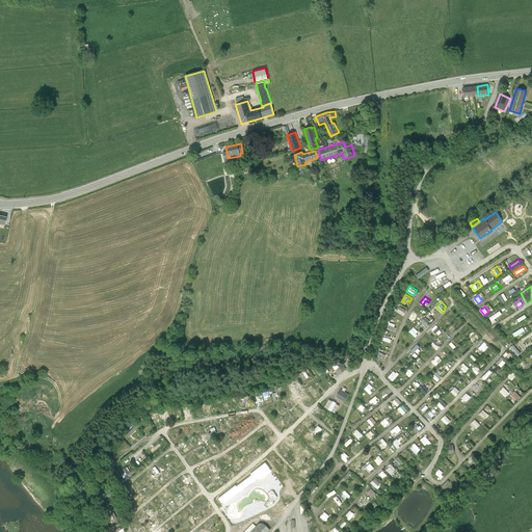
[(501,310),(489,316),(494,323),(498,320),(497,317),(503,314),(501,310)]
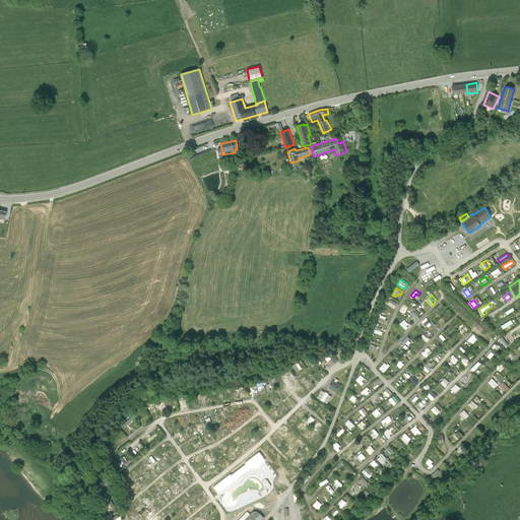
[(403,304),(400,311),(406,314),(409,306),(403,304)]
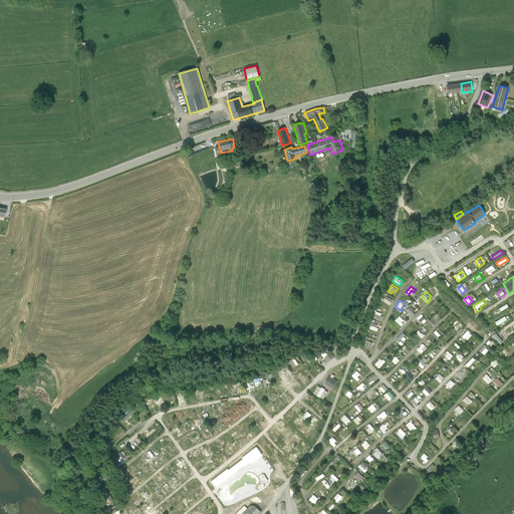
[(407,309),(413,314),(417,310),(411,305),(407,309)]
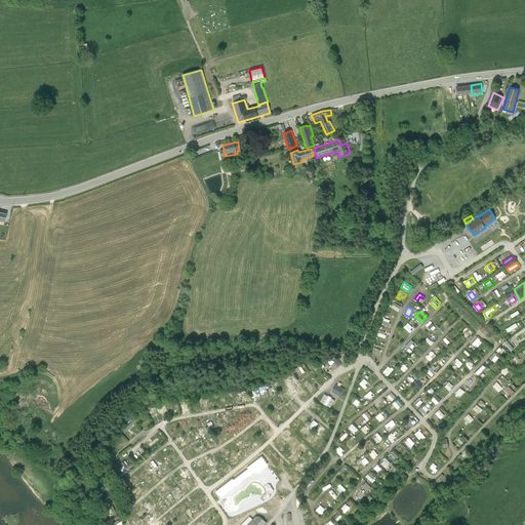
[(382,319),(380,325),(388,327),(390,321),(382,319)]
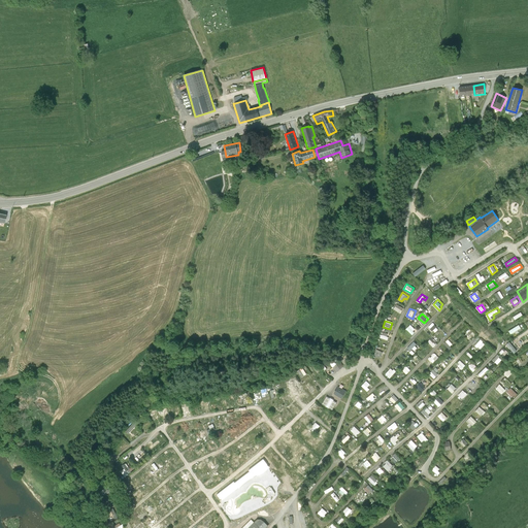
[(429,325),(435,332),(439,329),(433,322),(429,325)]
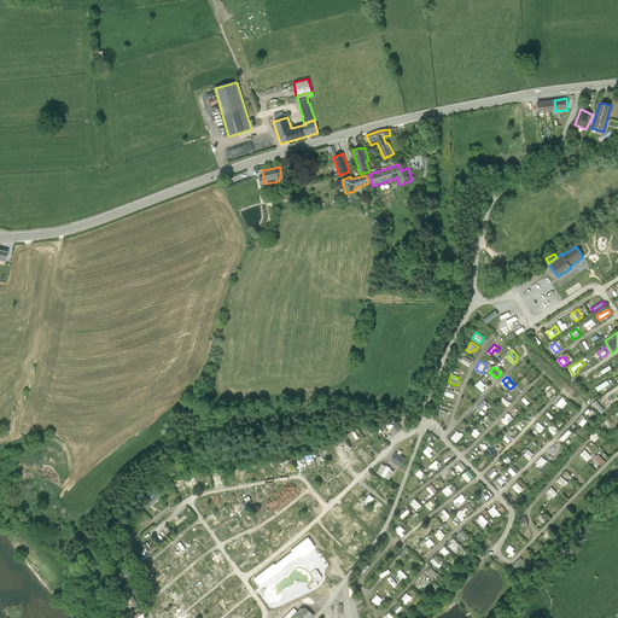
[(525,389),(530,384),(524,378),(519,384),(525,389)]
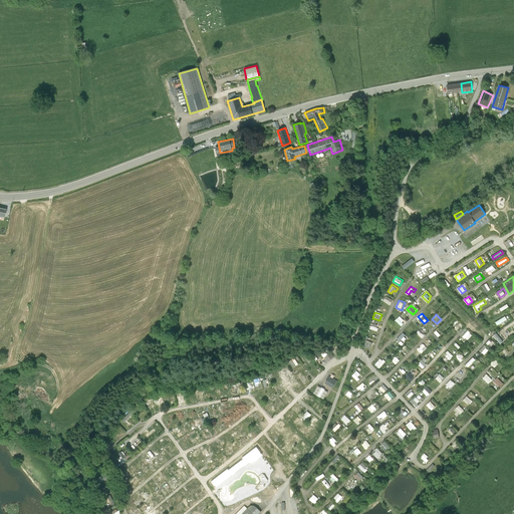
[(403,325),(407,321),(401,315),(397,319),(403,325)]
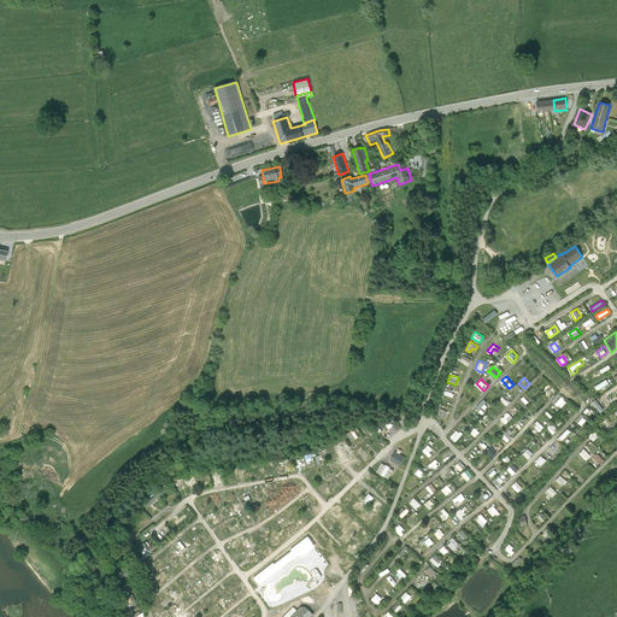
[(598,391),(610,385),(607,380),(595,386),(598,391)]
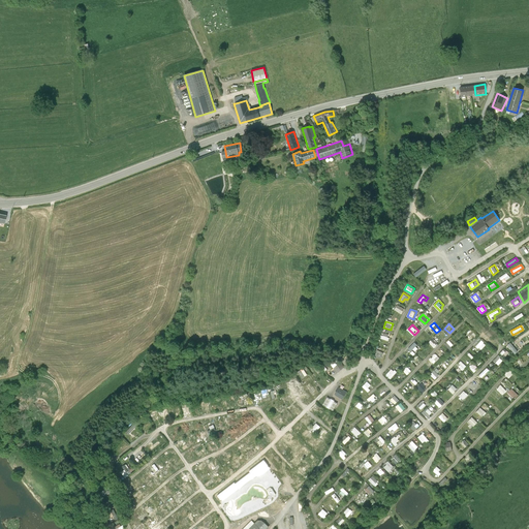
[(472,339),(477,334),(473,330),(468,334),(472,339)]
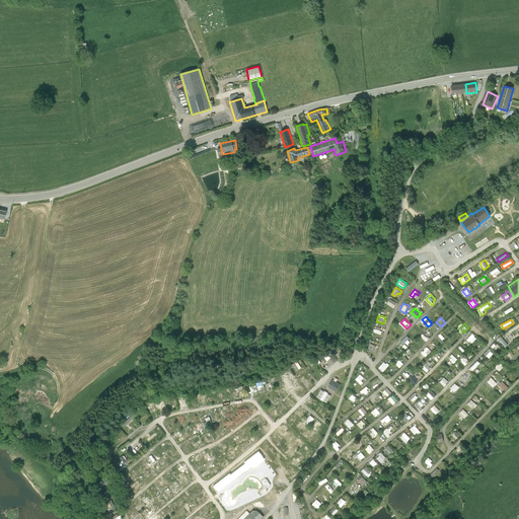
[(421,335),(427,341),(431,337),(425,330),(421,335)]
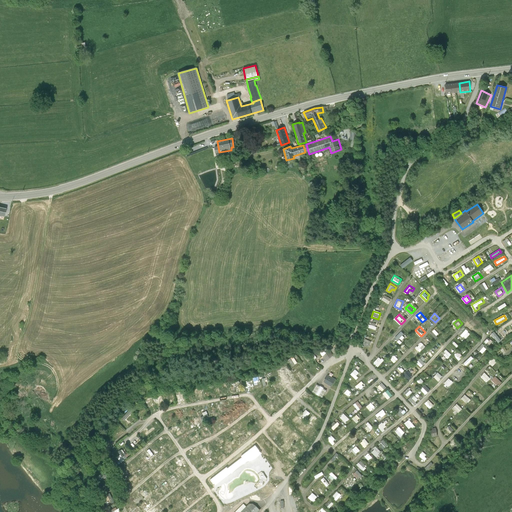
[(431,332),(436,338),(440,334),(435,328),(431,332)]
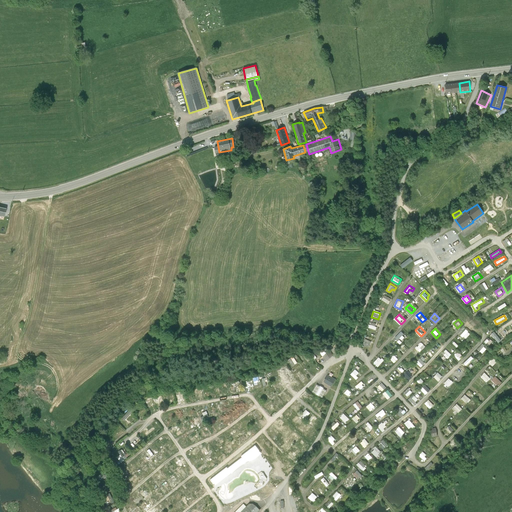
[(467,328),(461,334),(466,339),(472,333),(467,328)]
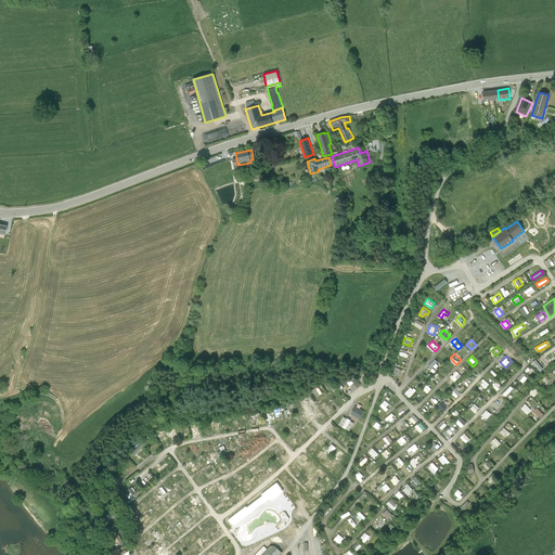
[(429,364),(431,368),(439,361),(436,358),(429,364)]
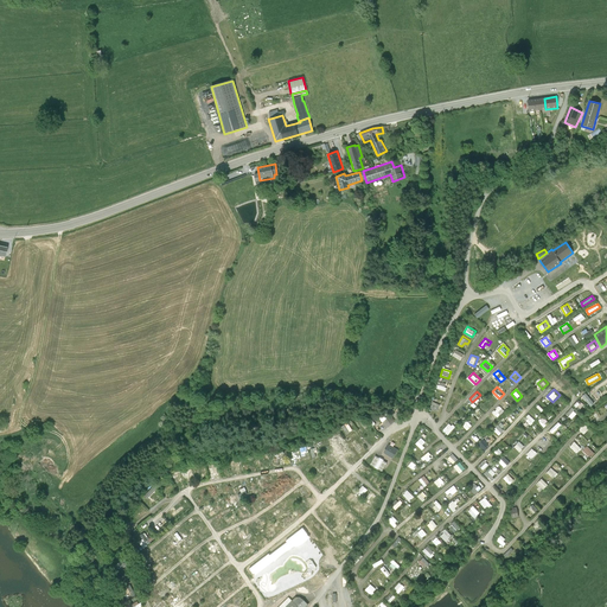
[(583,398),(588,403),(593,400),(589,394),(583,398)]
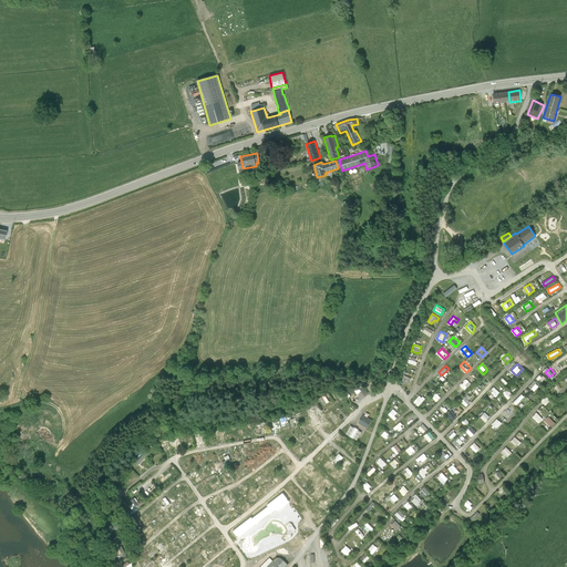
[(537,378),(543,382),(547,377),(542,372),(537,378)]
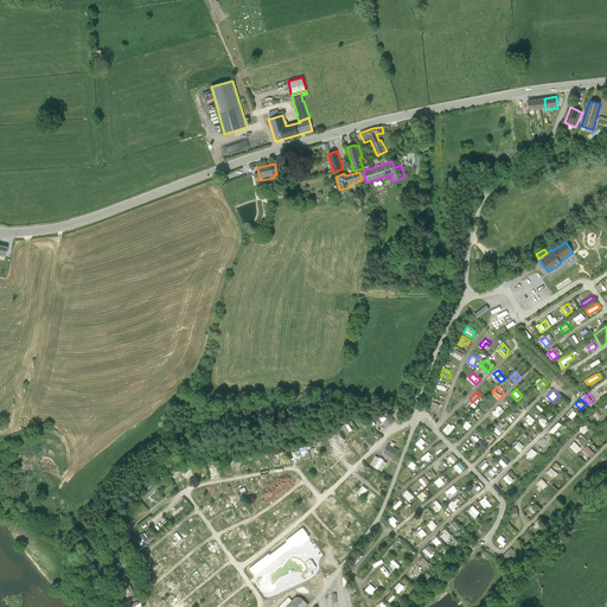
[(434,401),(430,408),(439,411),(441,404),(434,401)]
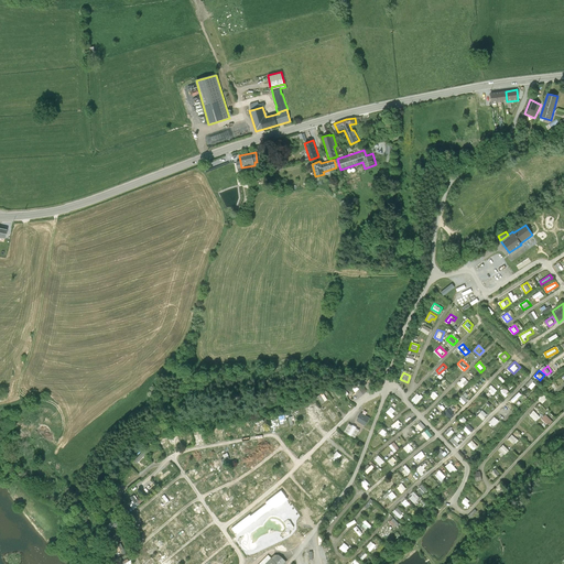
[(465,376),(458,383),(464,388),(469,380),(465,376)]
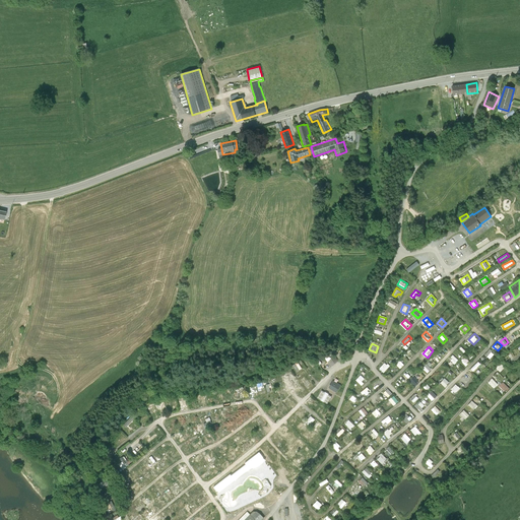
[(492,359),(491,360),(492,361),(498,353),(491,348),(485,354),(492,359)]
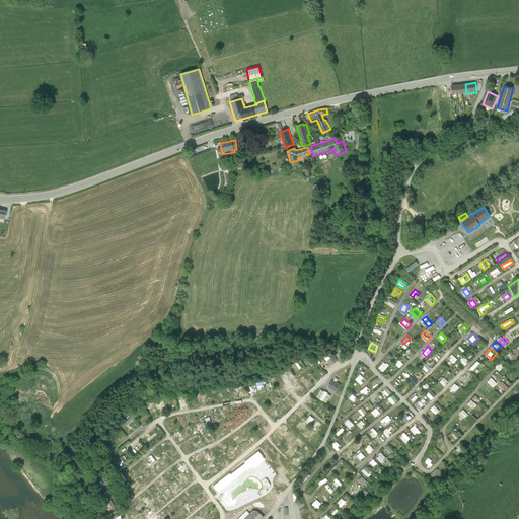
[(450,359),(454,363),(458,359),(453,354),(450,359)]
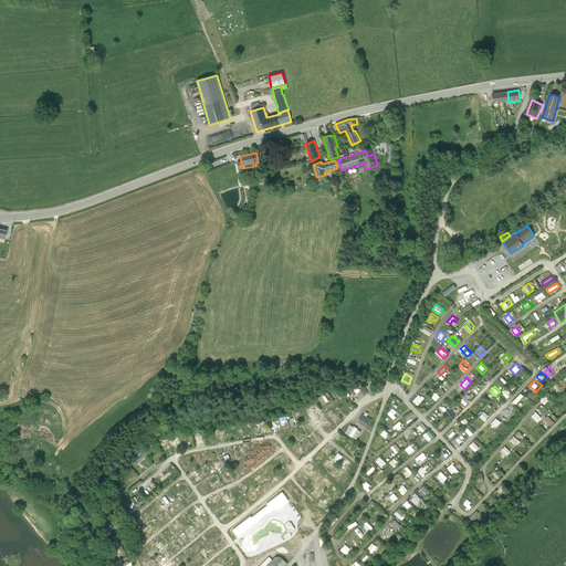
[(360,390),(356,394),(355,396),(358,400),(368,392),(365,388),(360,390)]
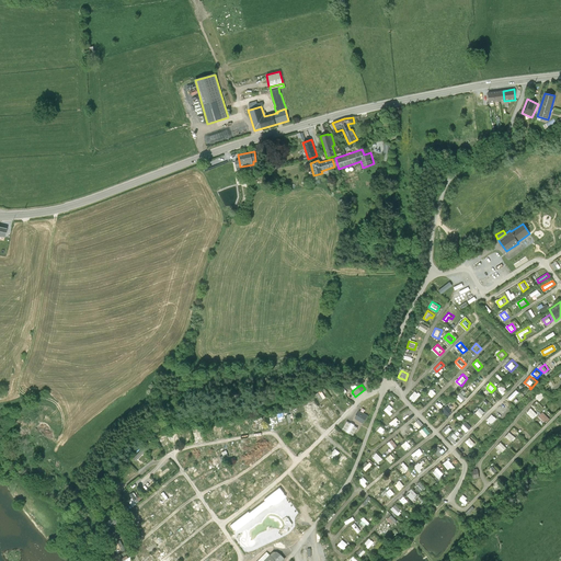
[(503,393),(507,389),(503,385),(499,389),(503,393)]
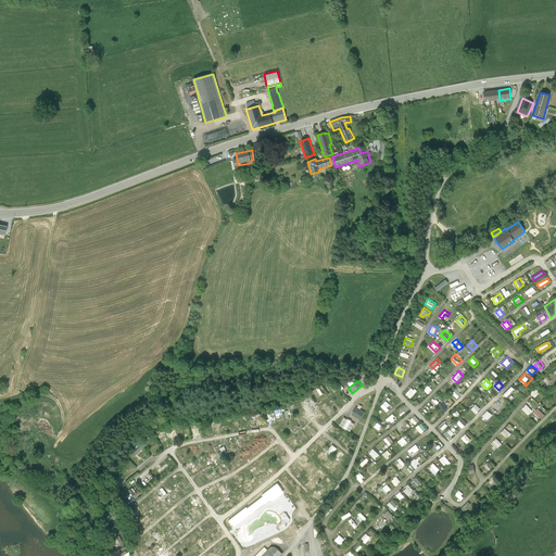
[(428,384),(424,389),(429,393),(433,389),(428,384)]
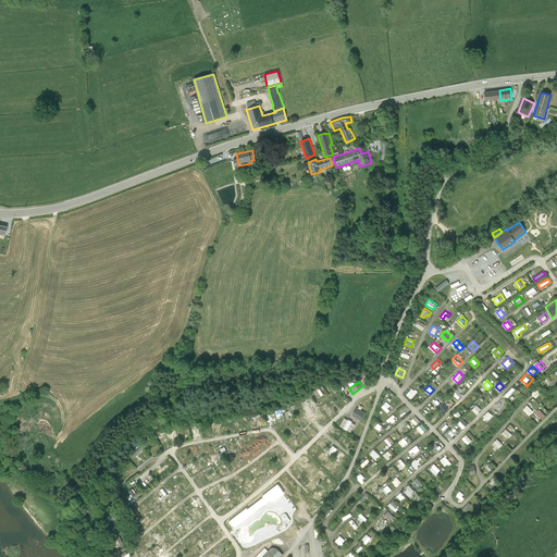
[(515,386),(505,394),(508,397),(514,393),(516,395),(519,393),(515,386)]
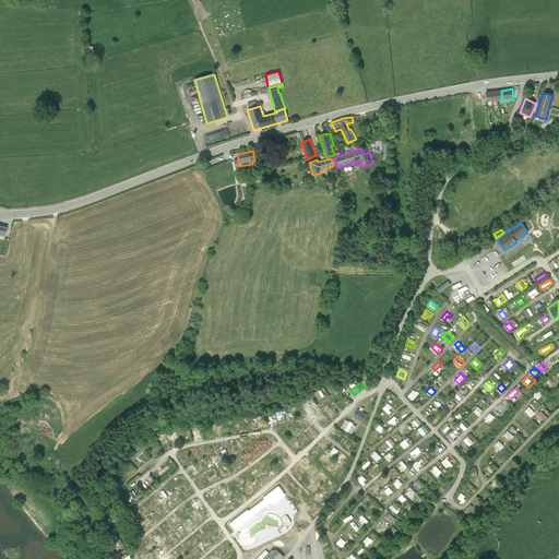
[(320,400),(325,396),(321,389),(316,392),(320,400)]
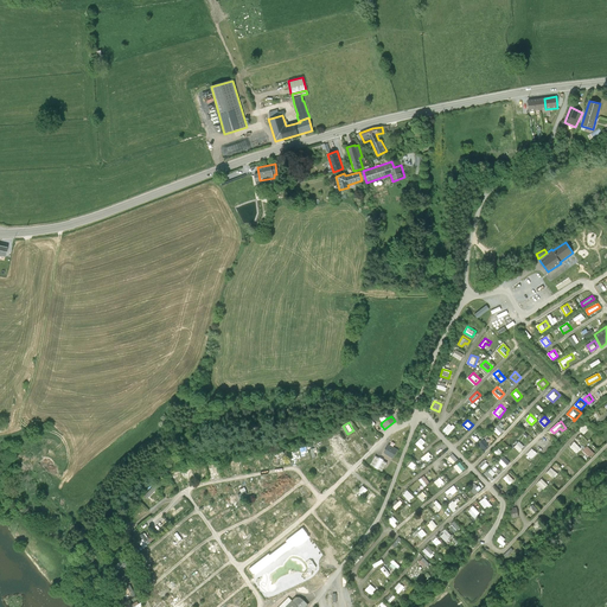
[(363,422),(358,427),(364,432),(369,427),(363,422)]
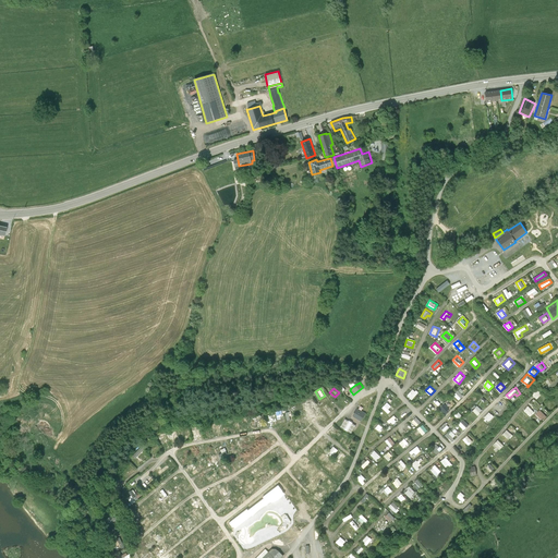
[(414,388),(408,395),(413,399),(420,392),(414,388)]
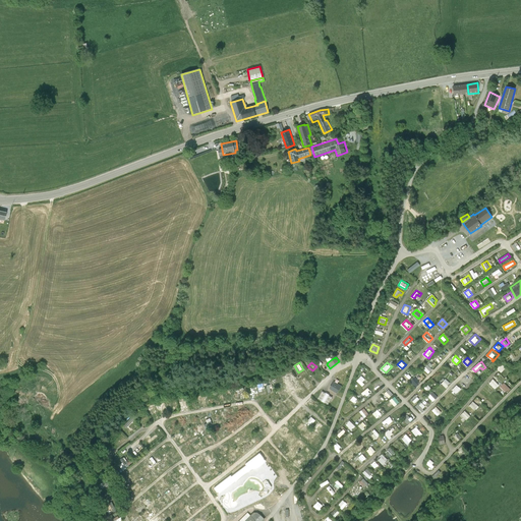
[(423,368),(429,373),(433,368),(428,364),(423,368)]
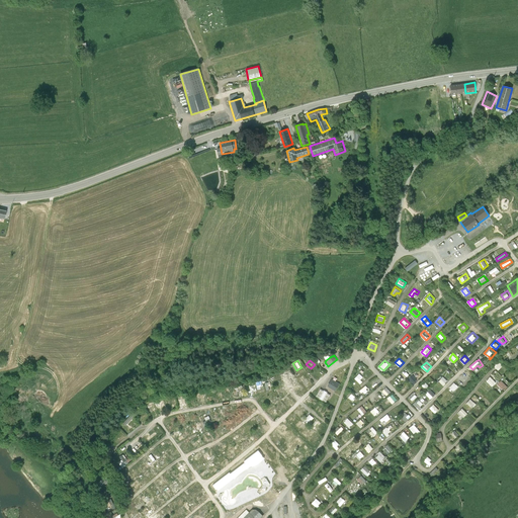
[(500,370),(504,366),(500,362),(495,367),(500,370)]
